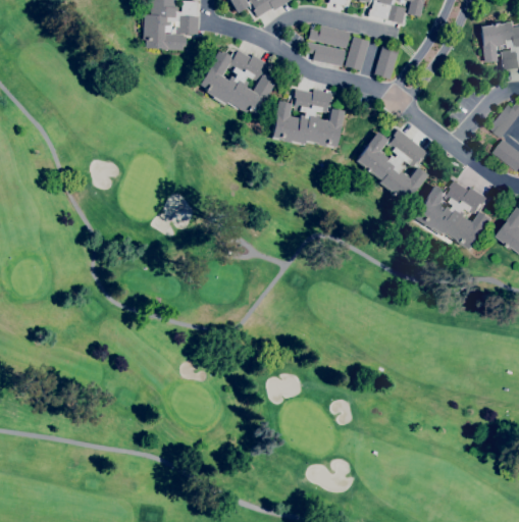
[(185,50),(162,49),(162,48),(146,47),(146,40),(143,39),(144,29),(142,29),(143,14),(149,14),(149,0),(175,0),(175,7),(178,7),(178,11),(182,11),(183,0),(199,1),(198,16),(200,16),(199,34),(185,33),(185,36),(187,36),(187,46),(185,46),(185,50)]
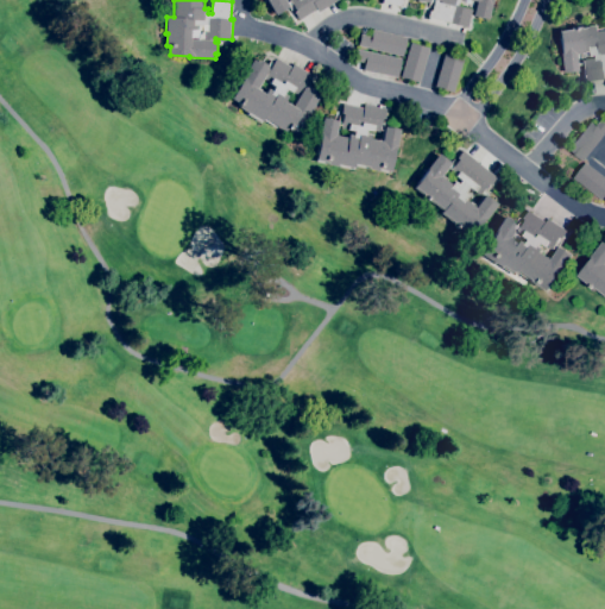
[(300,20),(291,6),(277,14),(268,0),(339,0),(320,12),(317,8),(300,20)]
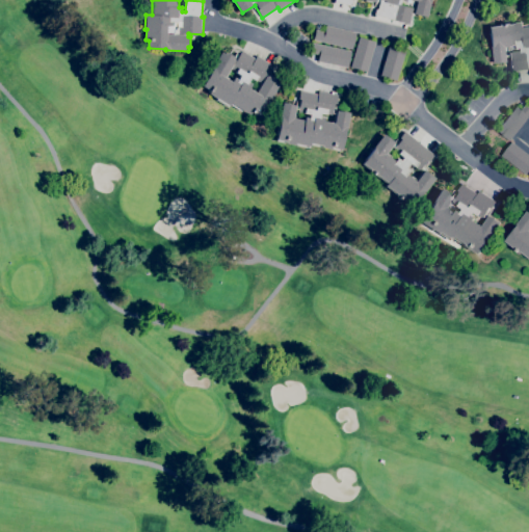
[(411,24),(393,20),(394,19),(376,15),(377,8),(379,9),(381,1),(376,0),(374,0),(374,1),(370,0),(354,0),(353,5),(336,2),(336,0),(433,0),(429,17),(416,14),(419,1),(415,0),(407,0),(407,2),(402,0),(401,5),(414,8),(411,24)]
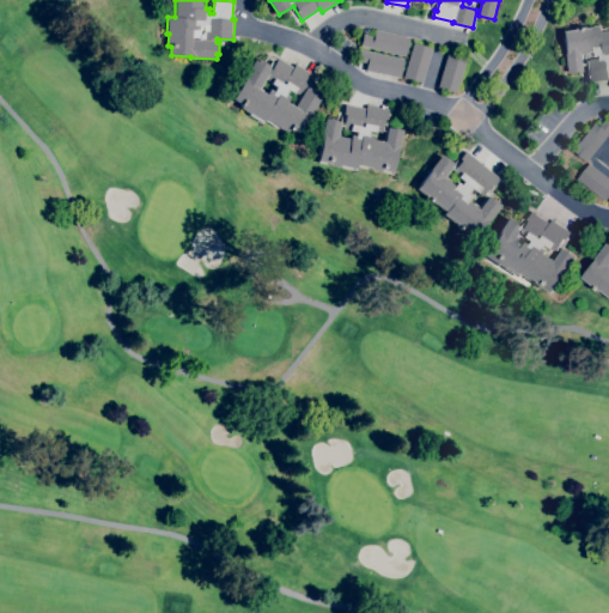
[(591,84),(588,61),(602,59),(601,56),(597,56),(596,53),(583,54),(585,72),(574,73),(574,72),(570,73),(566,54),(568,54),(565,32),(577,30),(577,28),(588,26),(588,29),(603,26),(604,32),(608,31),(608,80),(591,84)]
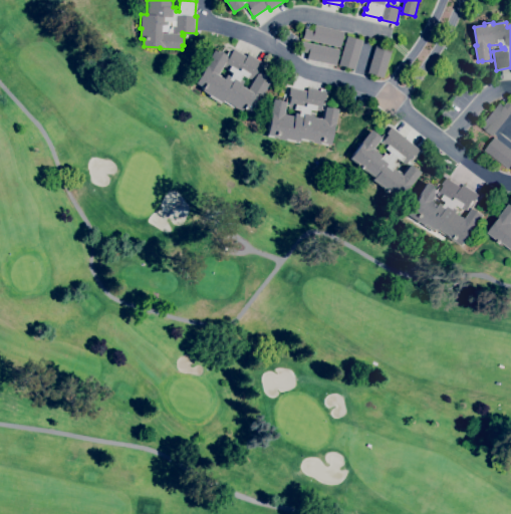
[(342,47),(304,38),(306,29),(314,31),(316,24),(345,31),(342,47)]
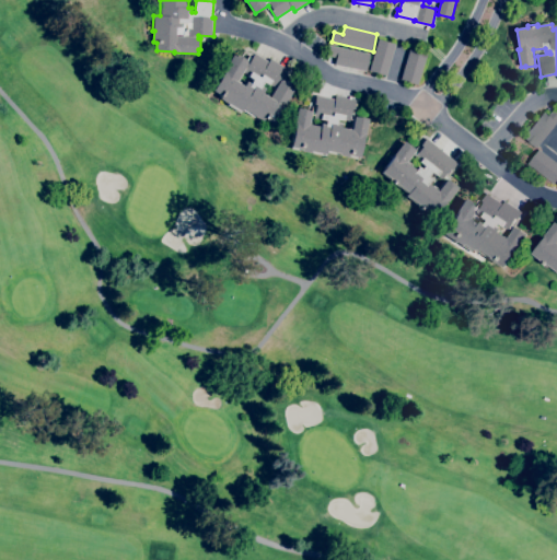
[(387,76),(371,70),(380,39),(397,44),(387,76)]
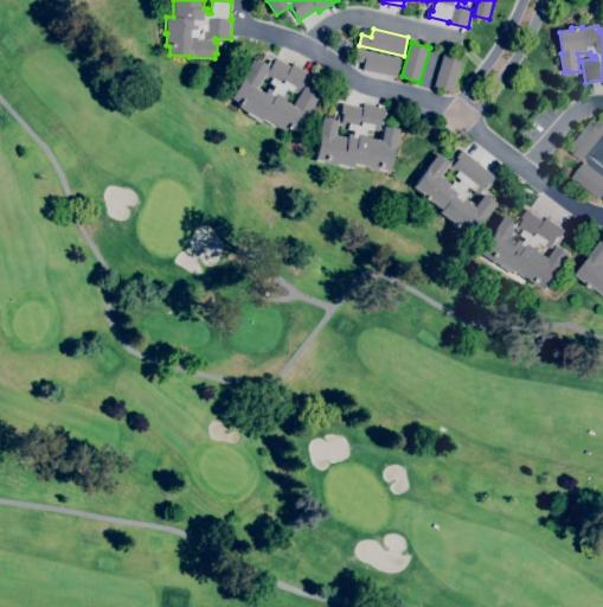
[(398,77),(364,70),(365,62),(355,61),(358,49),(402,58),(398,77)]
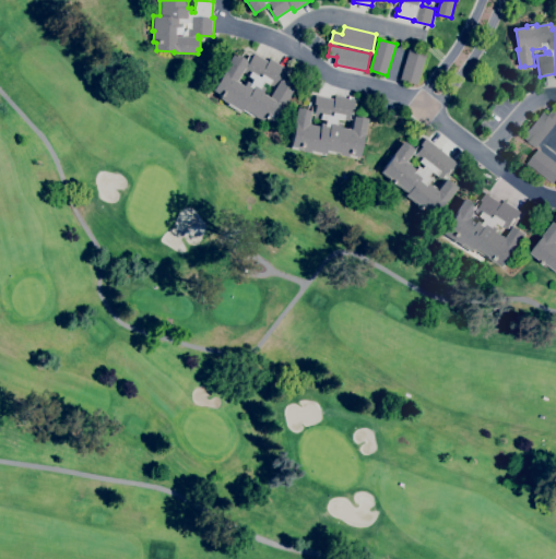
[(418,85),(401,80),(411,48),(428,54),(418,85)]
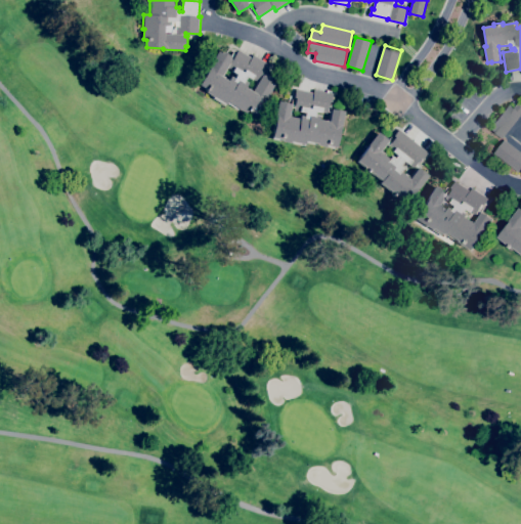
[(257,116),(249,111),(248,114),(240,108),(240,110),(227,102),(225,105),(214,98),(214,97),(206,92),(208,90),(200,85),(208,71),(207,70),(218,51),(222,53),(223,51),(232,56),(233,54),(235,55),(240,49),(253,57),(254,54),(269,63),(265,70),(268,72),(267,74),(274,78),(273,80),(278,83),(267,101),(265,100),(257,116)]
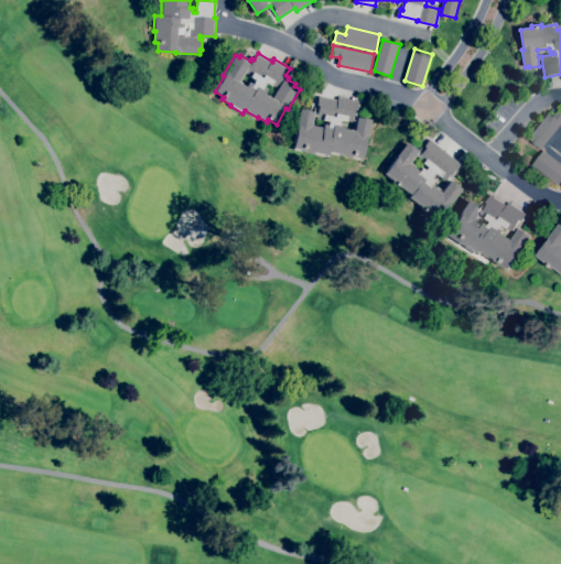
[(364,161),(330,154),(328,156),(294,150),(299,126),(298,126),(301,109),(319,112),(321,105),(317,105),(320,96),(338,100),(340,97),(360,100),(358,109),(356,109),(355,117),(373,120),(369,138),(368,138),(364,161)]
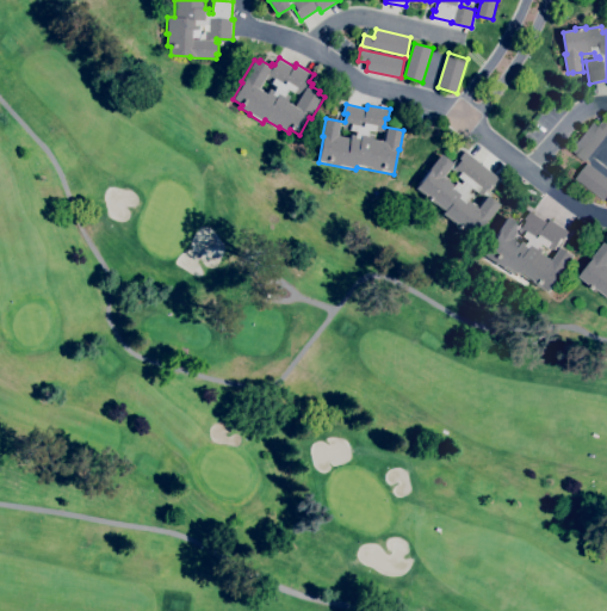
[(606,136),(588,162),(573,150),(594,122),(600,128),(606,121),(606,136)]
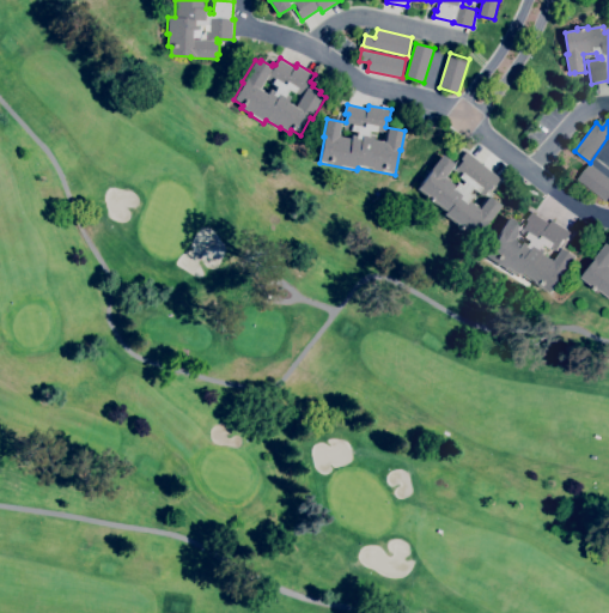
[(475,240),(457,226),(458,224),(445,214),(448,211),(437,202),(436,204),(426,198),(428,195),(419,188),(432,171),(431,170),(443,155),(458,167),(464,161),(462,158),(468,151),(503,178),(497,186),(494,184),(489,192),(494,195),(493,198),(503,206),(491,222),(489,220),(475,240)]
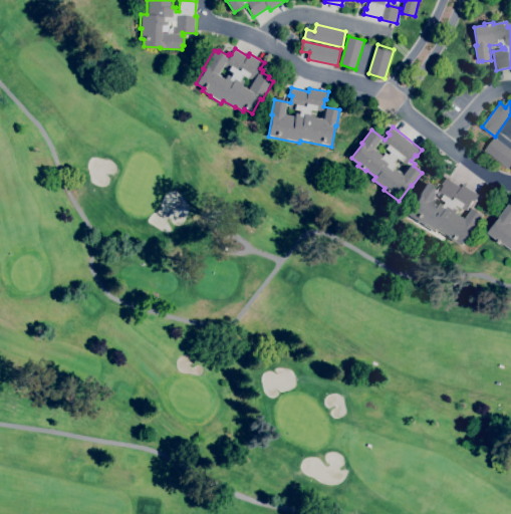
[(510,170),(487,151),(497,138),(510,149),(510,170)]
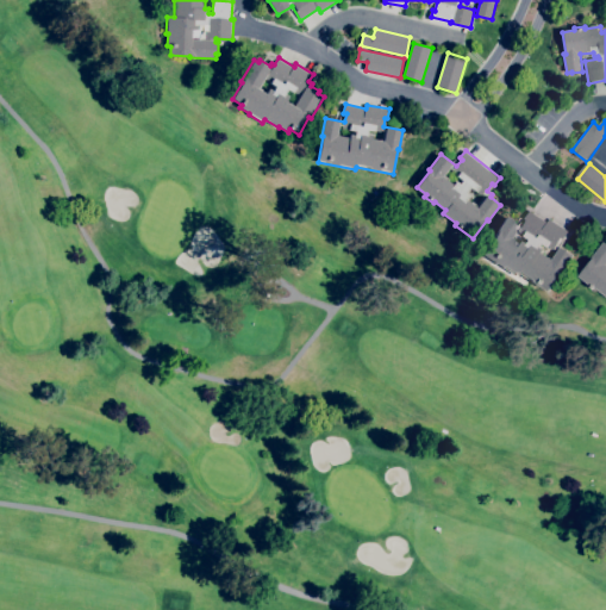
[(550,293),(519,273),(517,277),(483,255),(498,234),(497,234),(507,217),(524,228),(529,221),(526,219),(531,211),(549,223),(551,219),(570,232),(566,240),(563,238),(558,246),(576,256),(566,272),(564,271),(550,293)]
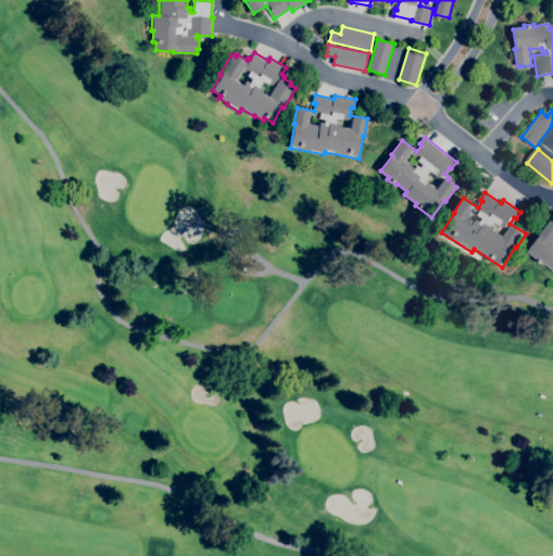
[(552,267),(549,264),(547,266),(539,261),(540,260),(530,253),(543,236),(552,224),(552,267)]
